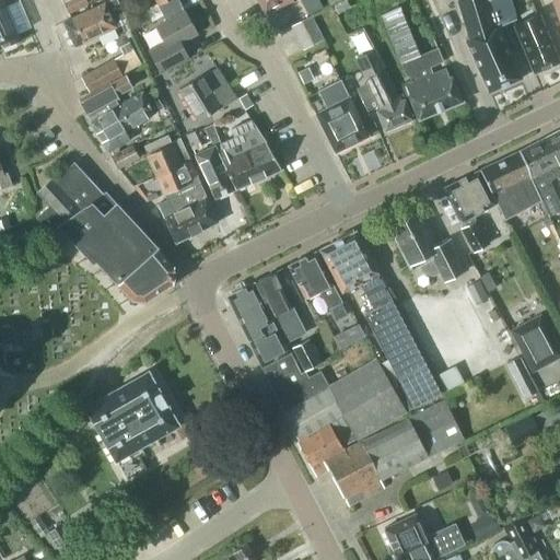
[(0,0),(0,48),(20,41),(2,0),(0,0)]
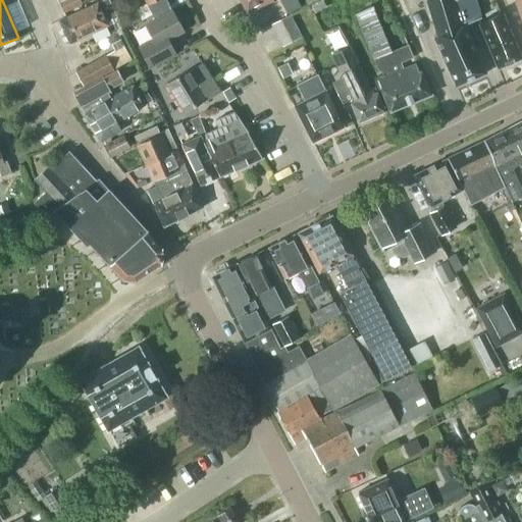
[(58,20),(69,44),(108,25),(107,21),(116,16),(108,0),(103,0),(98,3),(98,2),(58,20)]
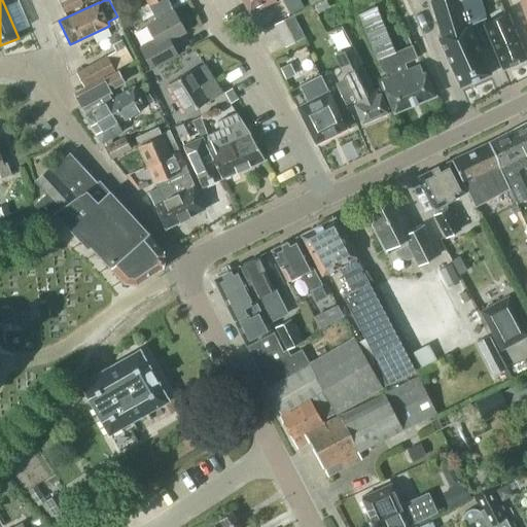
[(83,5),(80,0),(61,0),(59,1),(65,13),(83,5)]
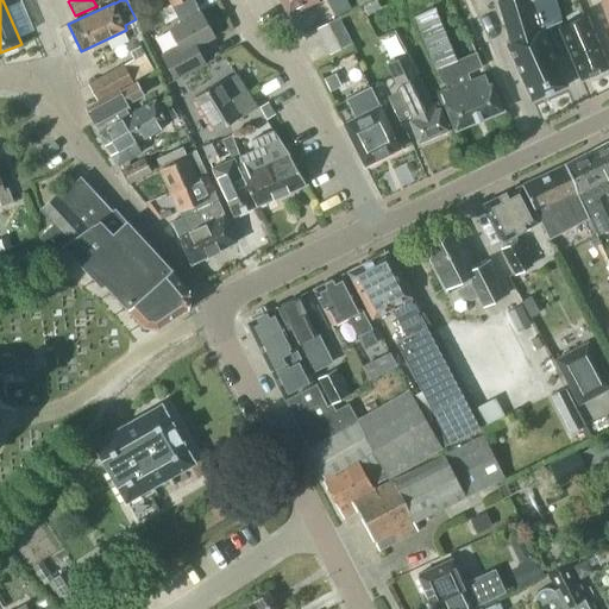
[(195,46),(213,37),(193,0),(182,0),(171,6),(181,23),(169,29),(179,45),(161,55),(175,80),(205,63),(195,46)]
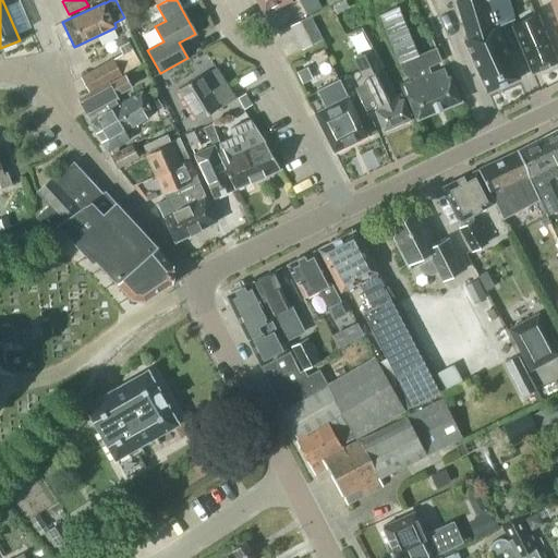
[(278,7),(290,0),(255,0),(264,15),(279,7),(278,7)]
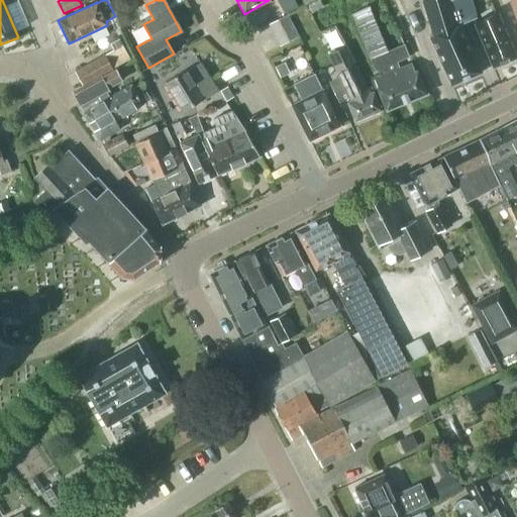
[(293,0),(277,0),(283,12),(296,5),(293,0)]
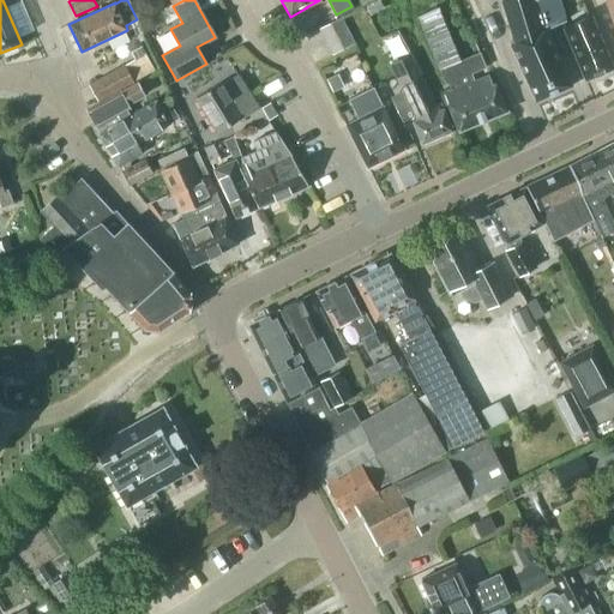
[(566,19),(560,0),(501,0),(515,42),(510,43),(536,101),(571,86),(546,29),(566,19)]
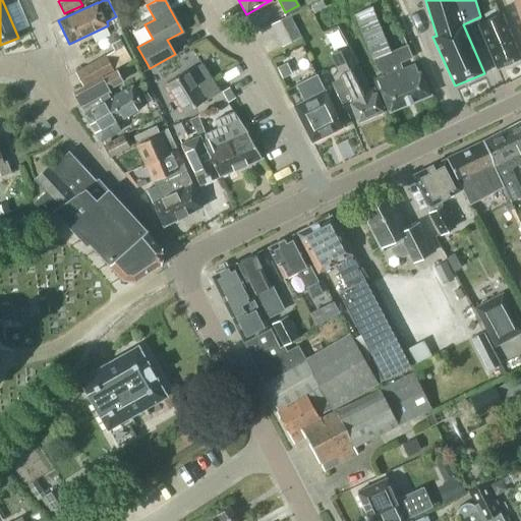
[(412,57),(407,45),(391,51),(372,7),(354,14),(379,71),(381,71),(382,75),(373,78),(378,90),(380,89),(389,111),(430,95),(420,71),(418,72),(415,64),(403,69),(400,62),(412,57)]
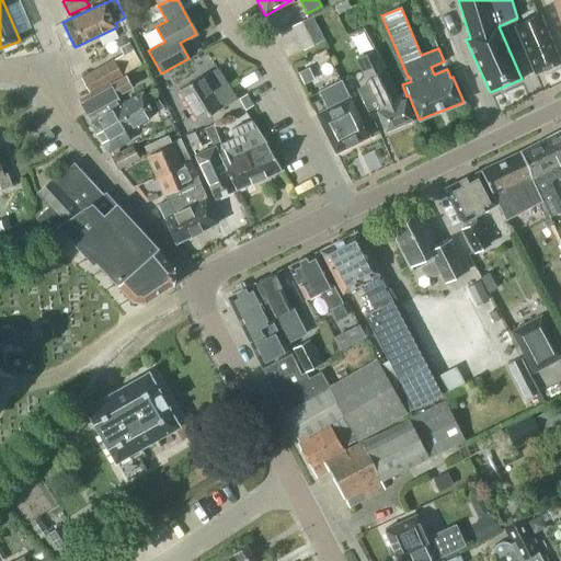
[(304,49),(323,39),(311,15),(292,26),(304,49)]
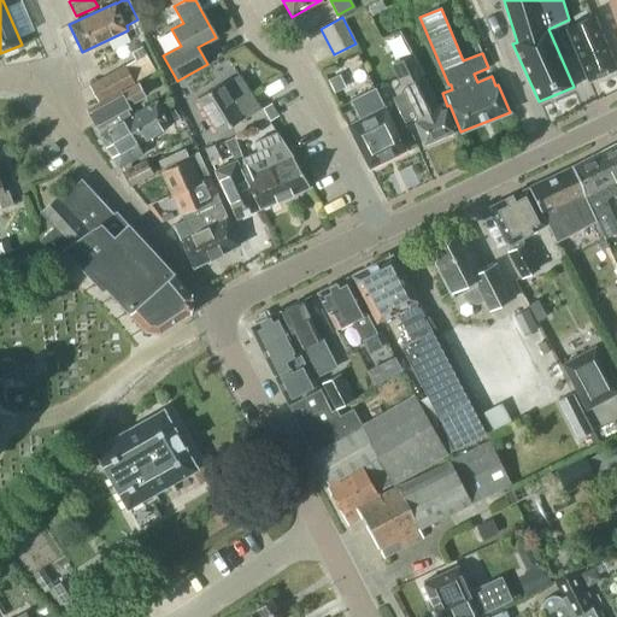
[(588,81),(616,70),(604,37),(600,40),(591,17),(565,27),(588,81)]
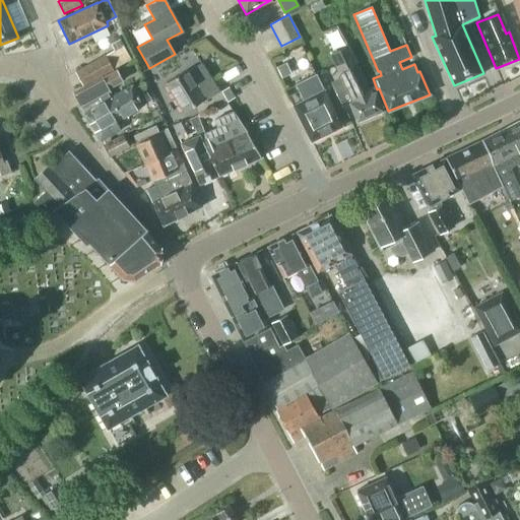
[(131,59),(123,46),(106,55),(114,69),(131,59)]
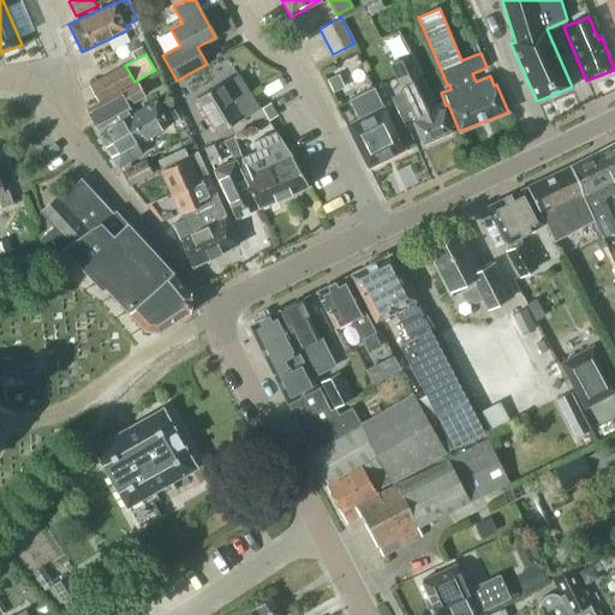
[(436,106),(423,76),(412,54),(389,65),(417,120),(413,123),(423,144),(453,131),(441,103),(436,106)]
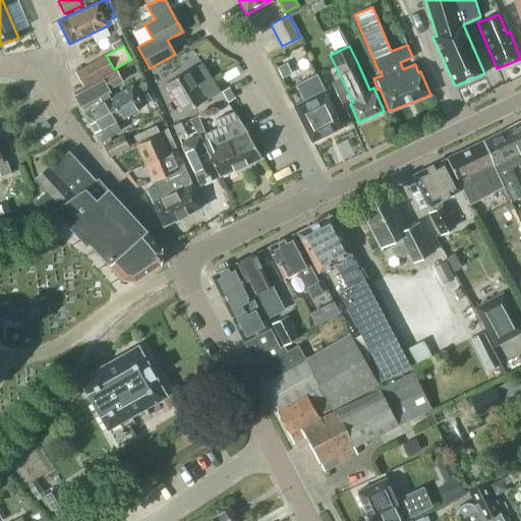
[(82,87),(113,69),(105,55),(75,72),(82,87)]
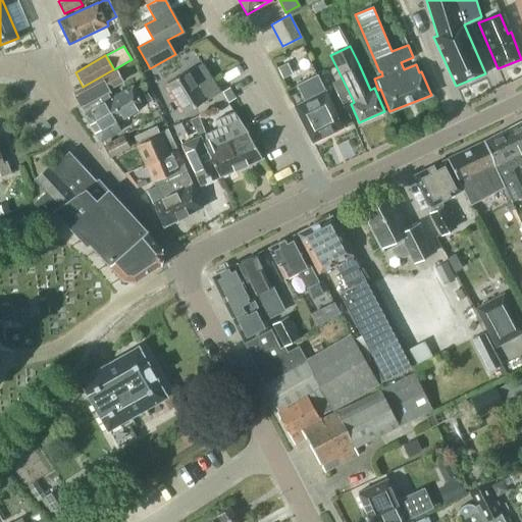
[(205,101),(220,92),(202,63),(189,72),(188,70),(165,85),(184,113),(205,100),(205,101)]
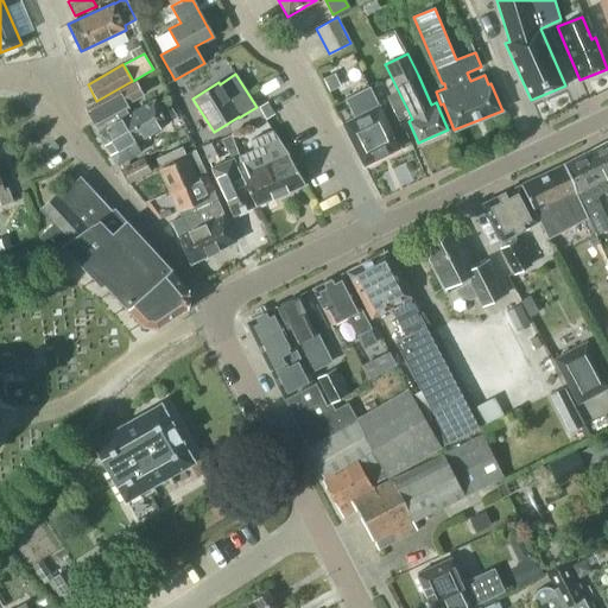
[(130,109),(128,106),(145,97),(135,81),(86,108),(96,127),(105,121),(108,127),(97,132),(118,165),(141,152),(135,141),(144,138),(128,115),(130,114),(127,111),(130,109)]
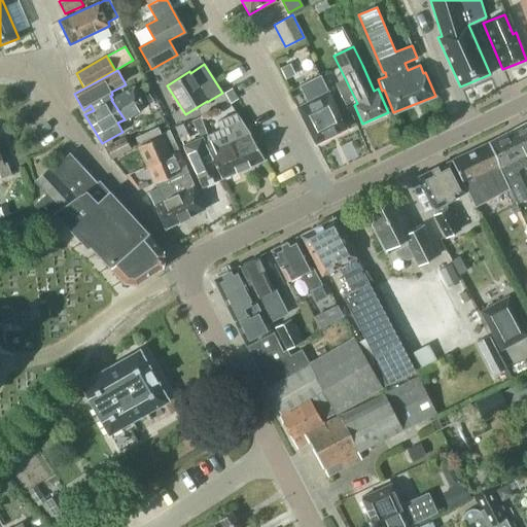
[(315,144),(346,129),(320,75),(300,85),(307,102),(296,107),(315,144)]
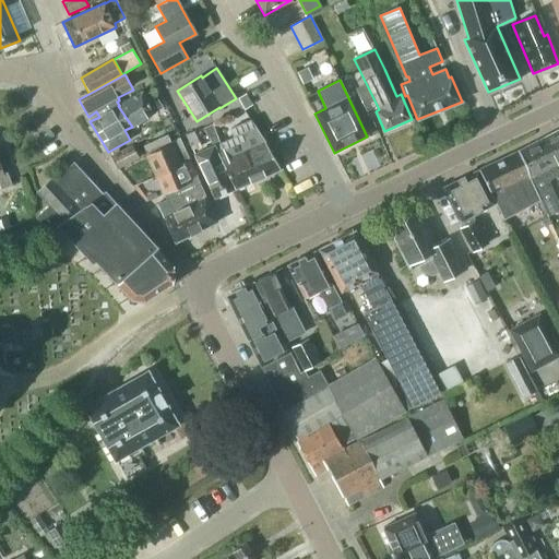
[(132,127),(155,114),(154,113),(163,108),(153,92),(144,96),(142,92),(119,105),(118,106),(132,127)]
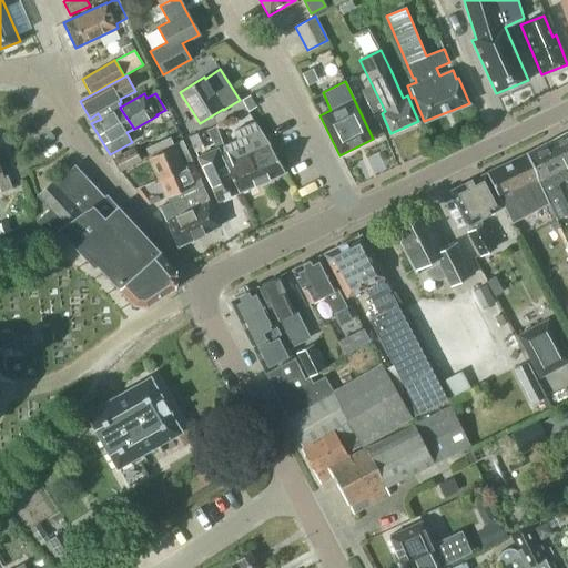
[(250,94),(242,100),(249,112),(257,107),(250,94)]
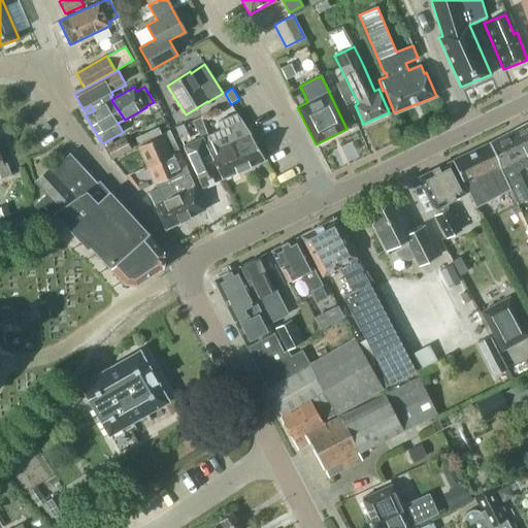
[(205,142),(221,178),(265,160),(251,134),(237,113),(218,122),(222,129),(208,135),(210,140),(205,142)]
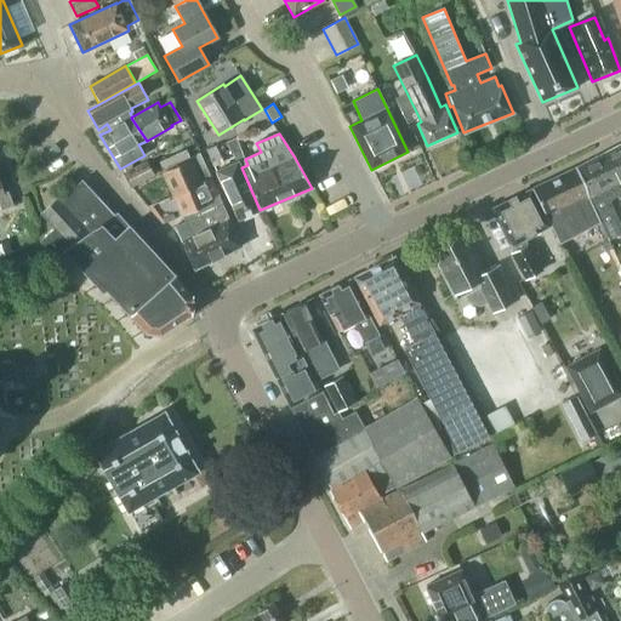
[(248,165),(245,159),(237,138),(226,142),(231,155),(232,155),(235,163),(217,171),(239,220),(260,210),(241,167),(248,165)]
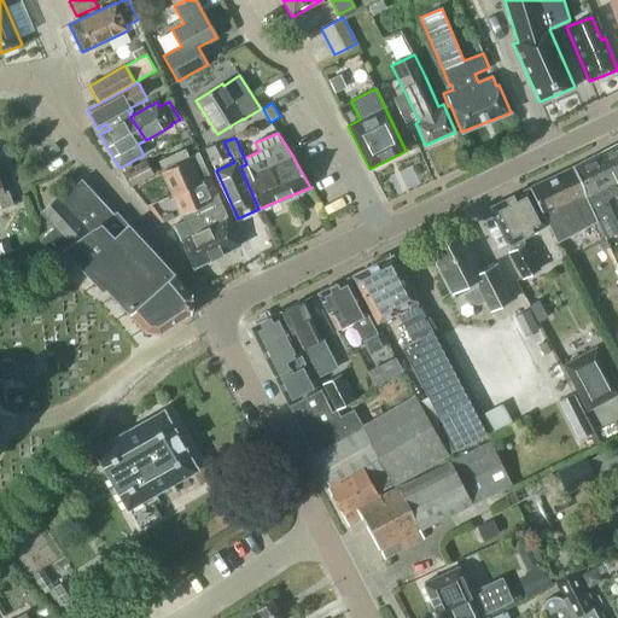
[(617,143),(602,152),(617,182),(617,143)]
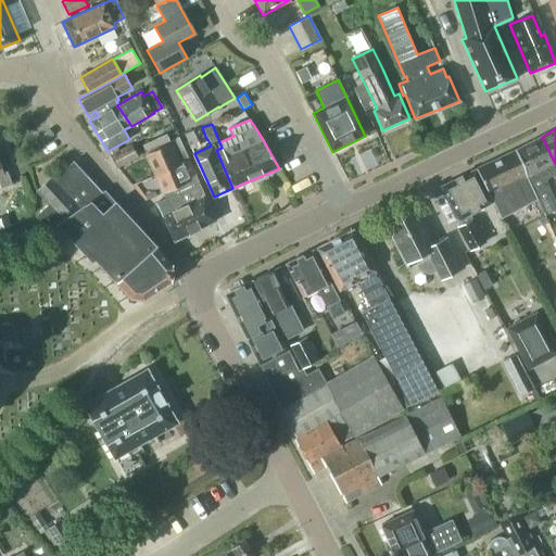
[(200,146),(193,130),(185,134),(191,150),(200,146)]
